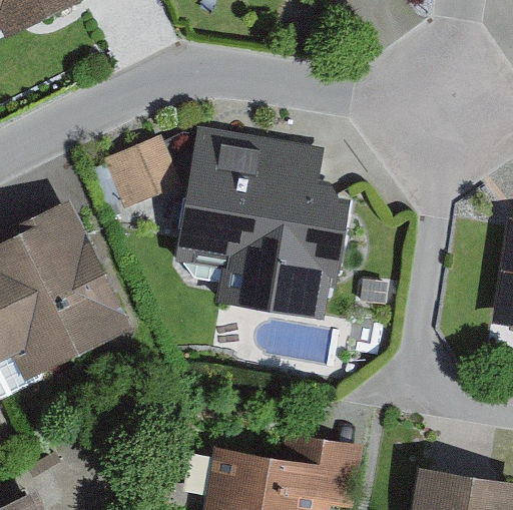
[(0,0),(0,26),(6,38),(83,0),(0,0)]
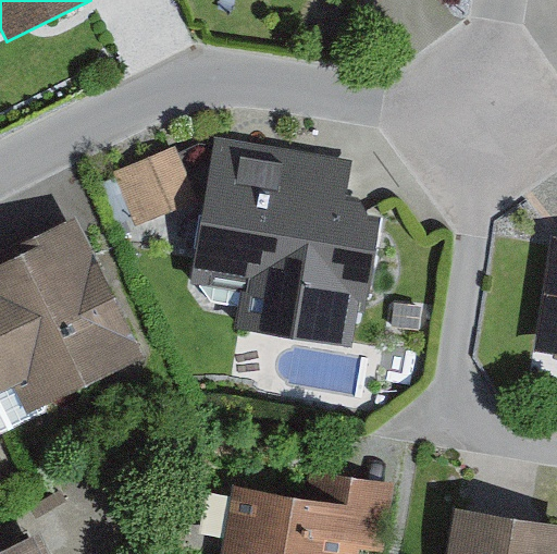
[(215,137),(190,281),(197,282),(210,303),(238,307),(235,327),(353,345),(358,308),(366,309),(381,216),(382,212),(370,210),(359,192),(348,191),(353,161),(215,137)]
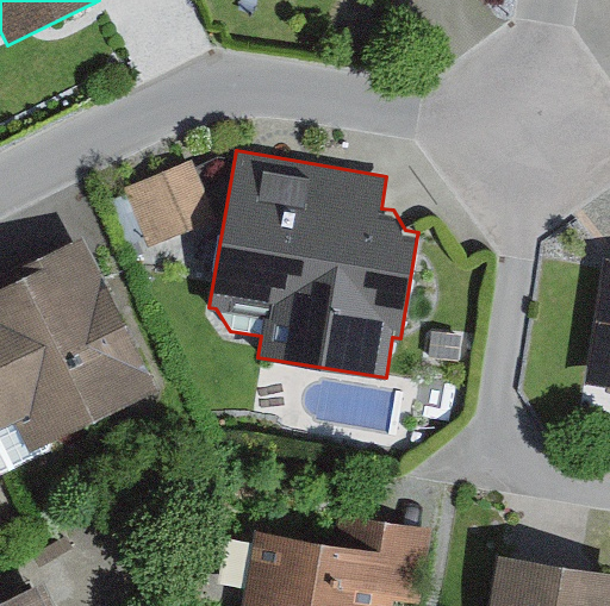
[(192,160),(123,191),(149,249),(218,218),(192,160)]
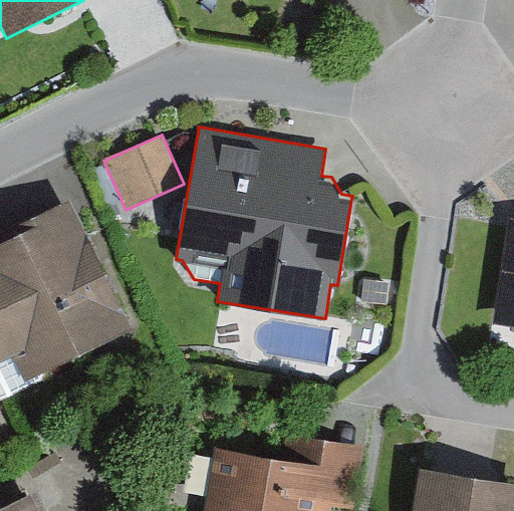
[(0,401),(43,379),(40,373),(134,328),(70,198),(21,221),(24,227),(0,239),(0,401)]
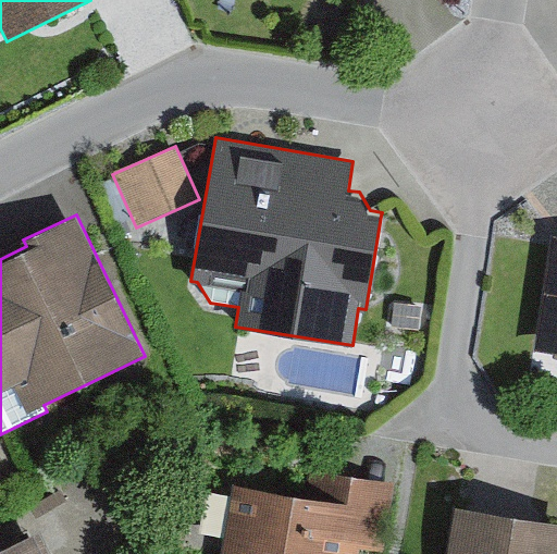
[(556,232),(549,231),(533,352),(556,354),(556,232)]
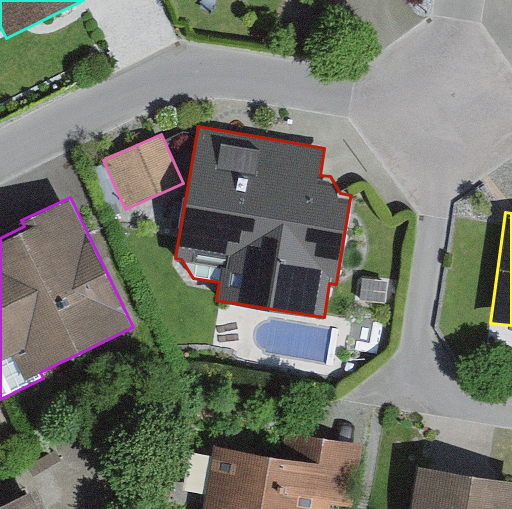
[(284,451),(210,440),(199,508),(331,508),(332,505),(352,508),(361,445),(286,434),(284,451)]
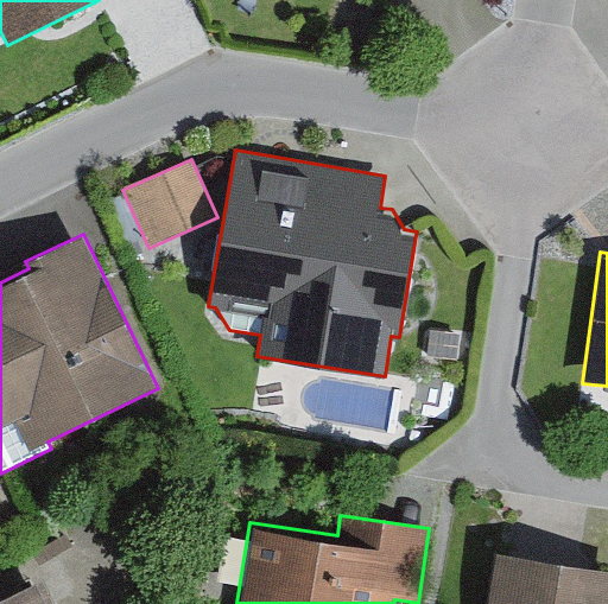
[(607,603),(607,564),(495,545),(485,603),(607,603)]
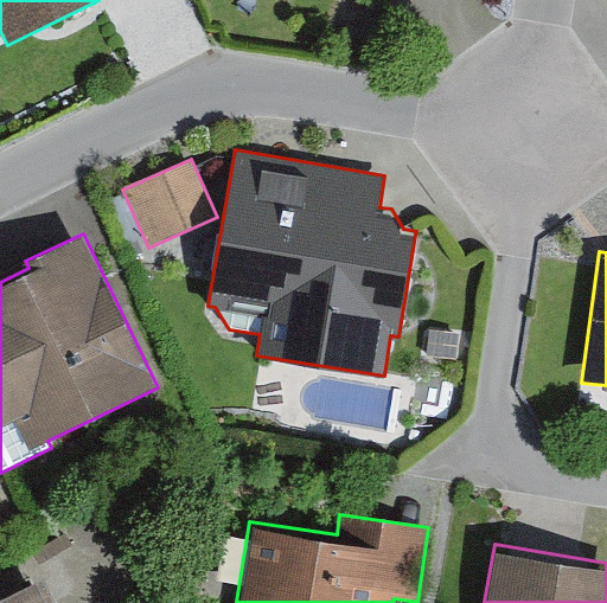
[(57,602),(44,575),(0,595),(0,602),(57,602)]
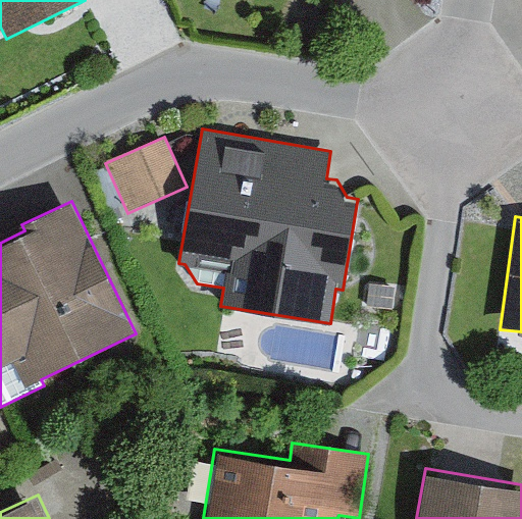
All buildings are outlined.
